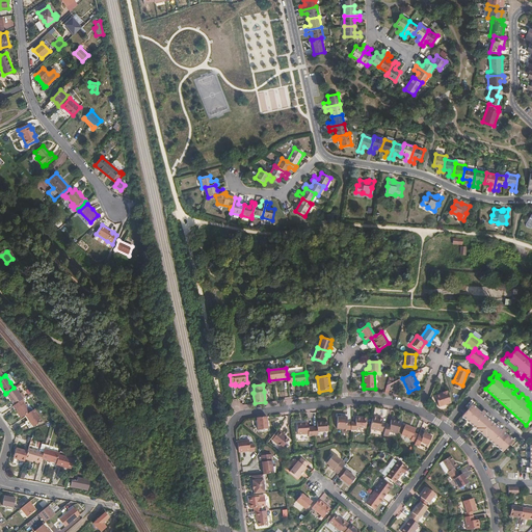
[(6,393),(15,405),(22,400),(24,399),(20,394),(16,387),(15,387),(14,388),(6,393)]
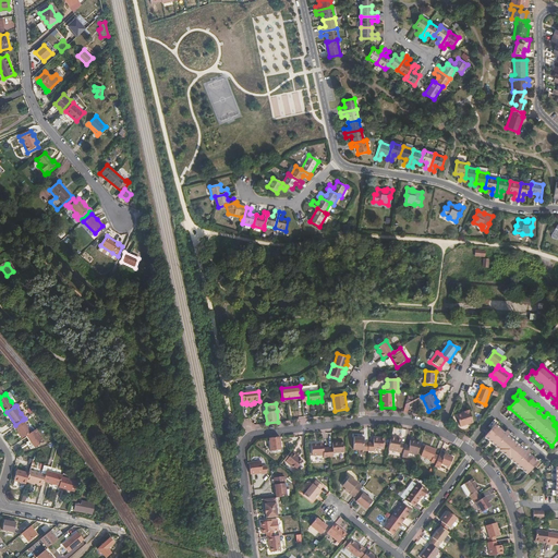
[(464,413),(462,413),(457,415),(460,427),(473,423),(470,410),(464,412),(464,413)]
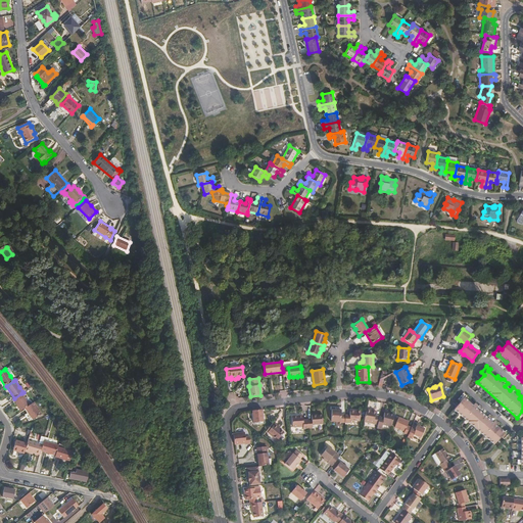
[(26,409),(30,406),(21,393),(14,398),(13,399),(20,411),(26,409)]
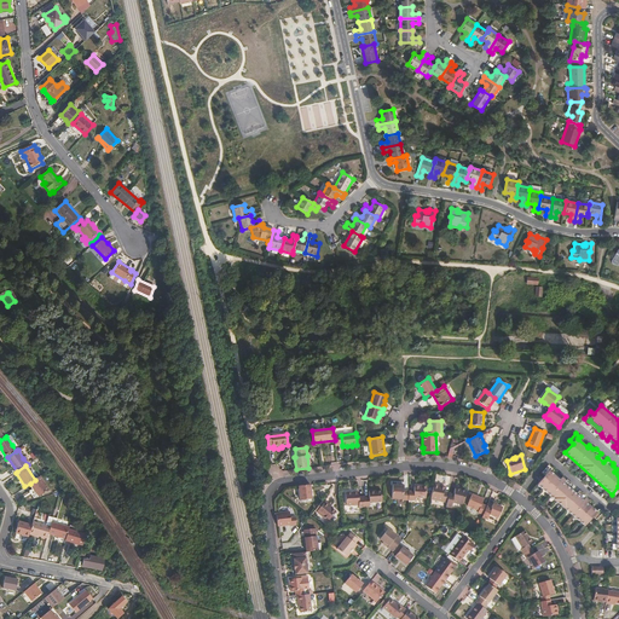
[(550,472),(551,470),(553,469),(549,466),(543,473),(545,475),(538,485),(585,526),(594,518),(596,520),(603,513),(599,509),(597,510),(596,512),(588,503),(588,502),(589,501),(585,497),(585,496),(580,491),(577,495),(570,489),(573,485),(568,480),(566,481),(562,478),(561,479),(560,480),(550,472)]
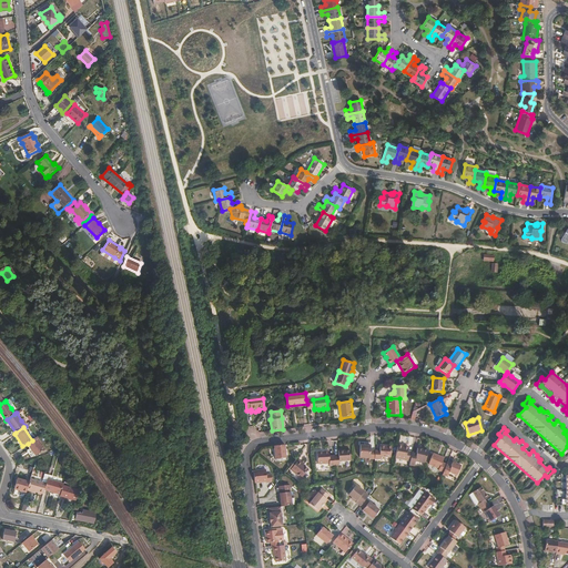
[(515,439),(506,432),(505,433),(514,440),(515,439)]
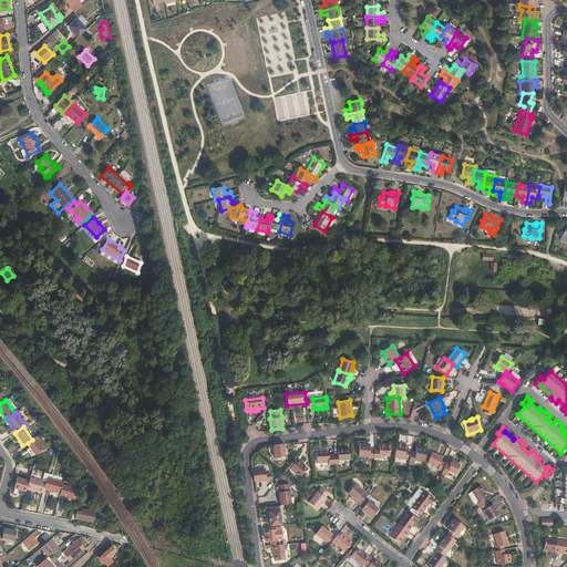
[(45,449),(37,436),(32,440),(28,443),(35,455),(45,449)]
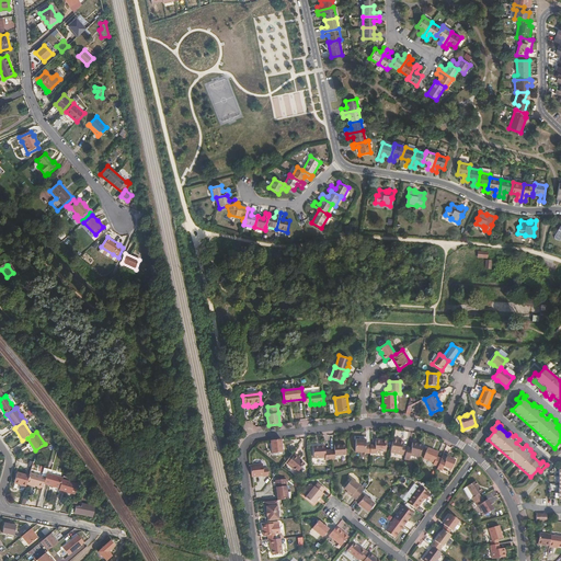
[(283,453),(281,439),(271,441),(272,454),(283,453)]
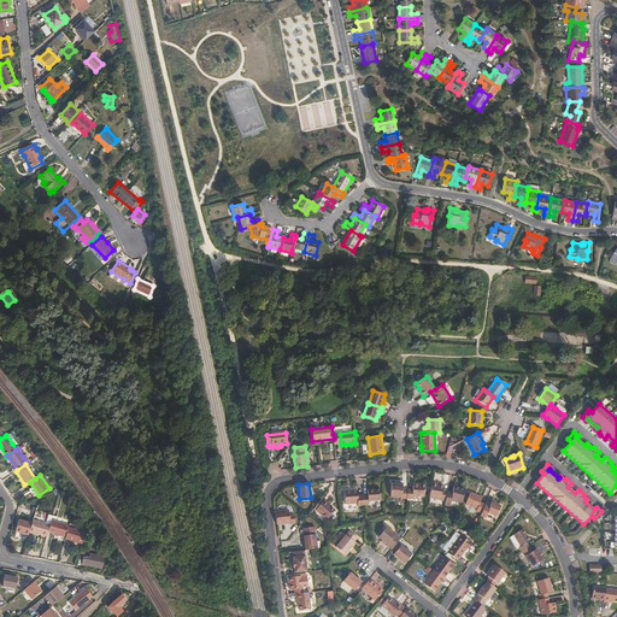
[(401,499),(407,499),(407,489),(403,489),(403,485),(392,483),(391,497),(401,498),(401,499)]
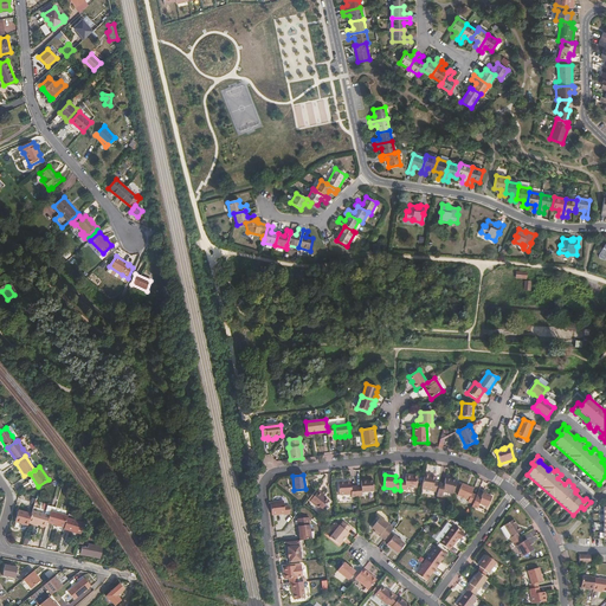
[(425,475),(421,489),(438,492),(439,482),(434,482),(436,476),(425,475)]
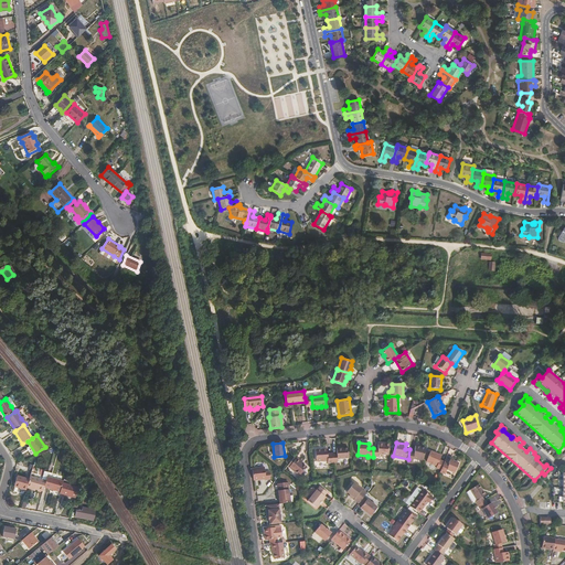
[(373,448),(373,457),(379,457),(379,455),(388,455),(390,445),(379,444),(379,448),(373,448)]
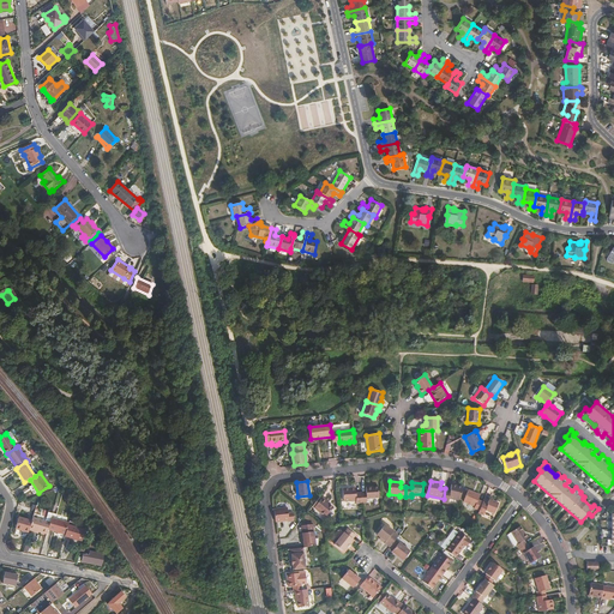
[(444,499),(443,503),(449,504),(449,499),(459,500),(463,487),(451,485),(450,489),(445,488),(444,499)]
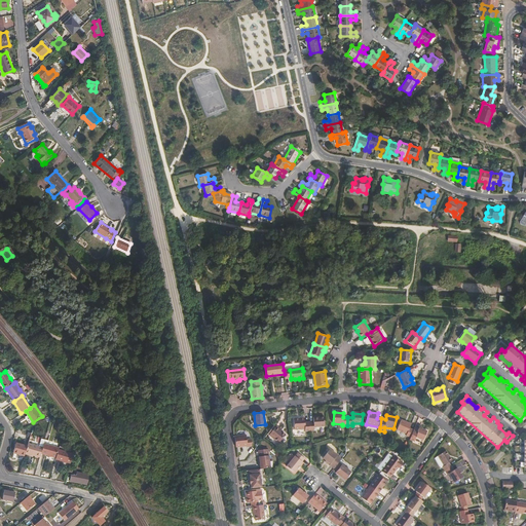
[(309,422),(310,430),(314,430),(314,427),(325,426),(325,417),(313,417),(313,422),(309,422)]
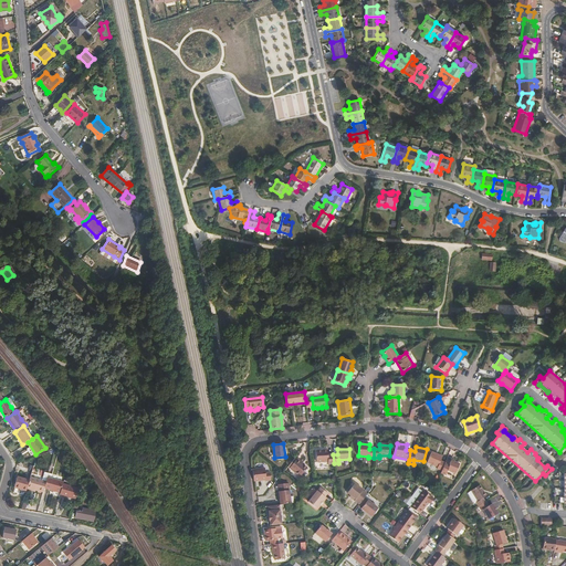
[(334,463),(333,454),(328,454),(328,450),(316,450),(316,462),(328,462),(328,464),(334,464),(334,463)]
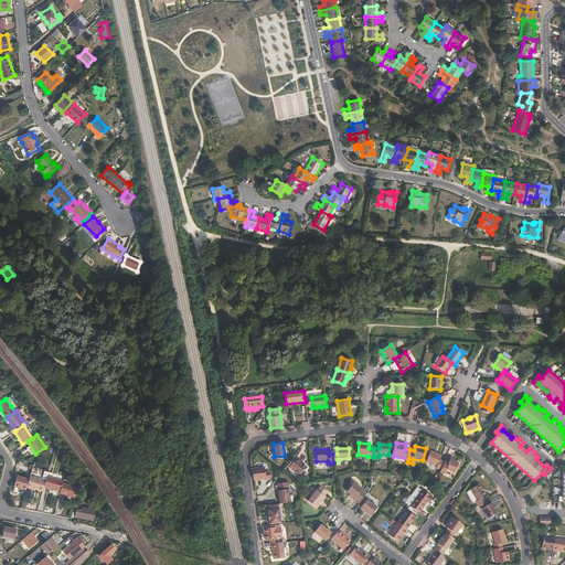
[(441,470),(444,462),(439,460),(441,456),(430,451),(426,461),(437,466),(436,468),(441,470)]
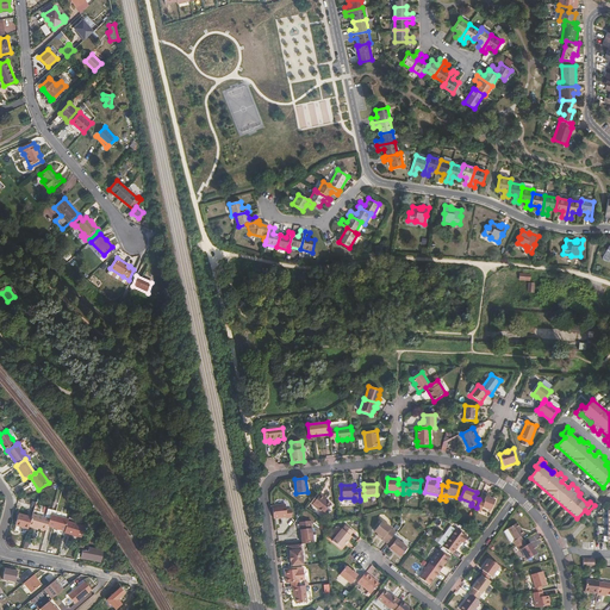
[(319,495),(312,504),(324,514),(331,504),(319,495)]
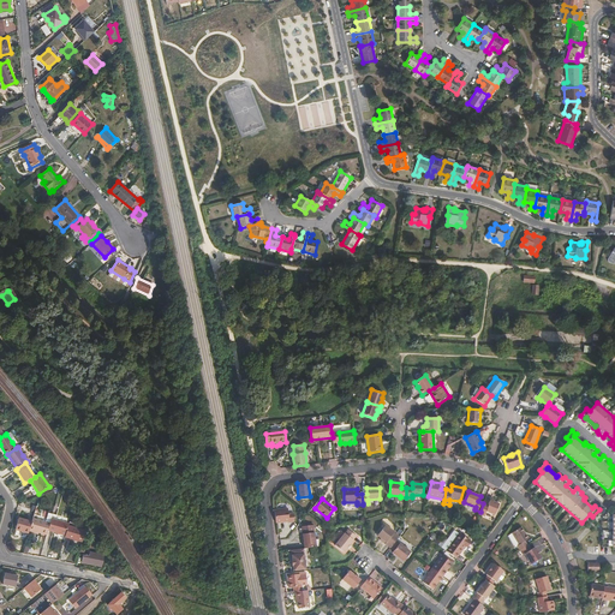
[(488,506),(483,503),(481,512),(479,514),(484,517),(487,512),(495,515),(500,505),(490,501),(488,506)]
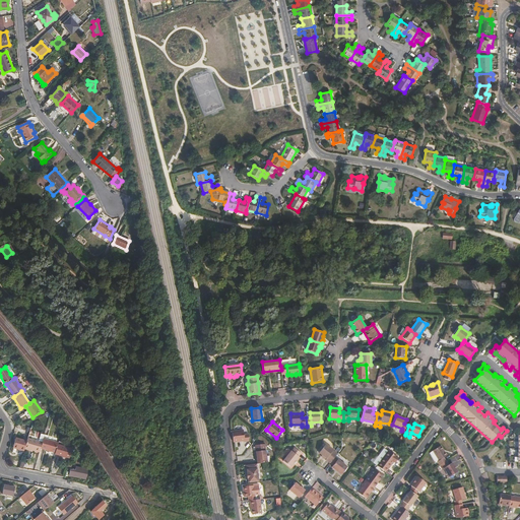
[(232,432),(234,442),(245,441),(243,430),(232,432)]
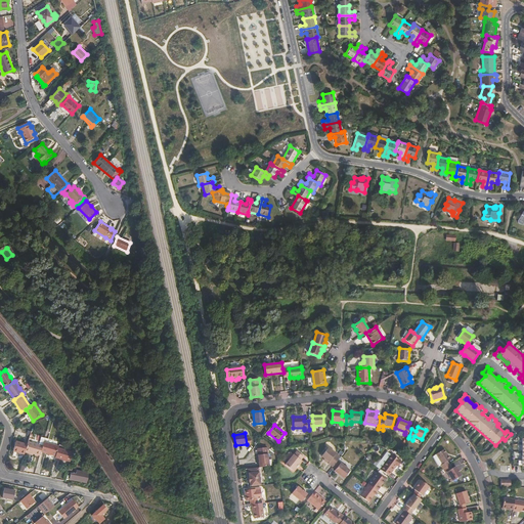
[(13,451),(25,454),(25,452),(26,451),(28,444),(16,441),(13,451)]
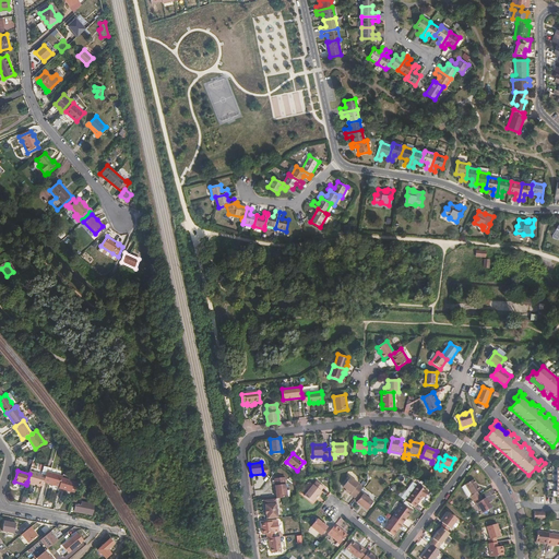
[(35,484),(43,486),(44,483),(47,472),(43,471),(42,475),(30,472),(30,474),(27,482),(35,484)]
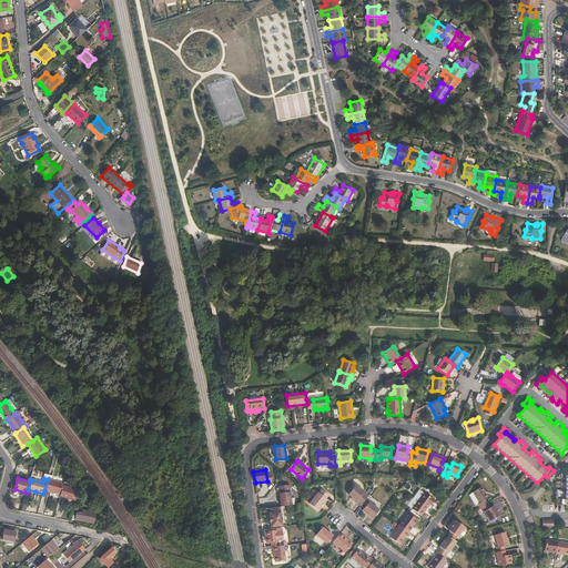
[(61,495),(63,484),(48,479),(44,490),(61,495)]
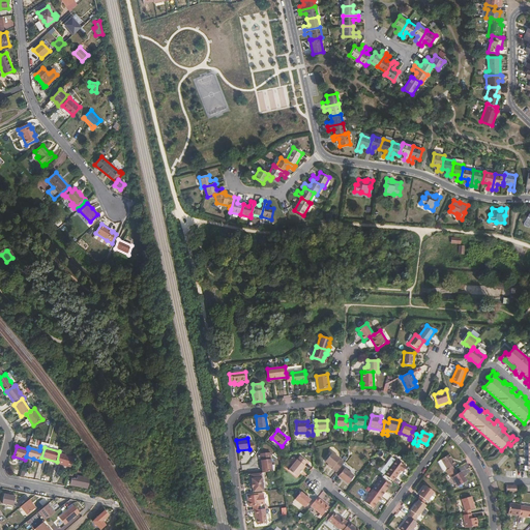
[(71,467),(74,458),(63,454),(64,450),(60,449),(59,451),(57,462),(56,463),(71,467)]
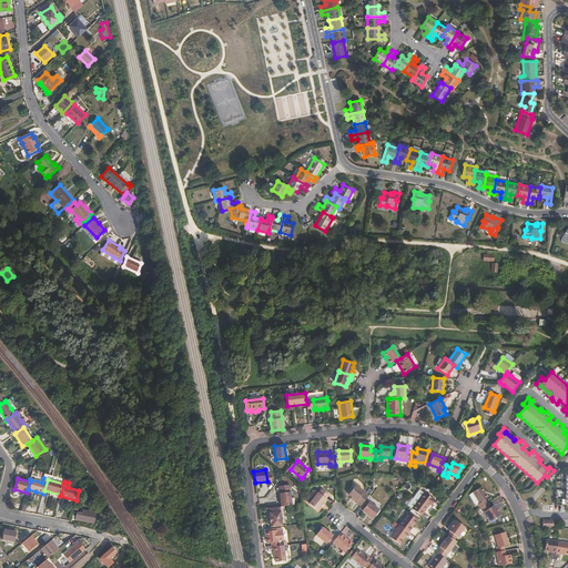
[(281,507),(284,506),(292,505),(290,485),(279,486),(281,507)]
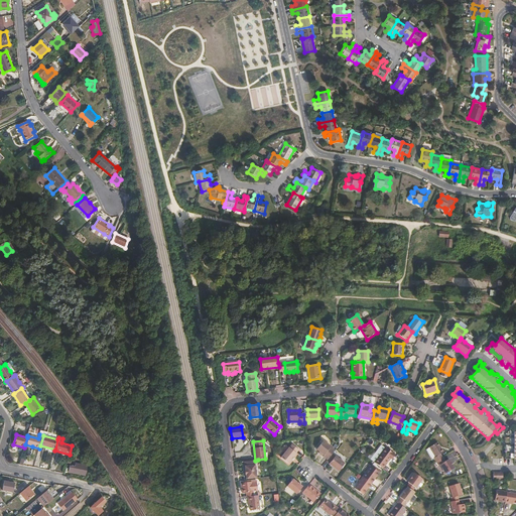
[(437,461),(442,458),(440,455),(443,452),(437,442),(429,447),(435,457),(434,458),(436,462),(437,461)]
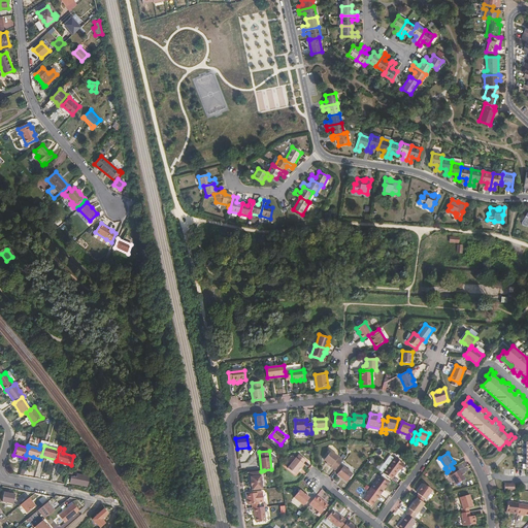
[(295,459),(288,468),(295,474),(303,464),(305,460),(299,455),(296,459),(295,459)]
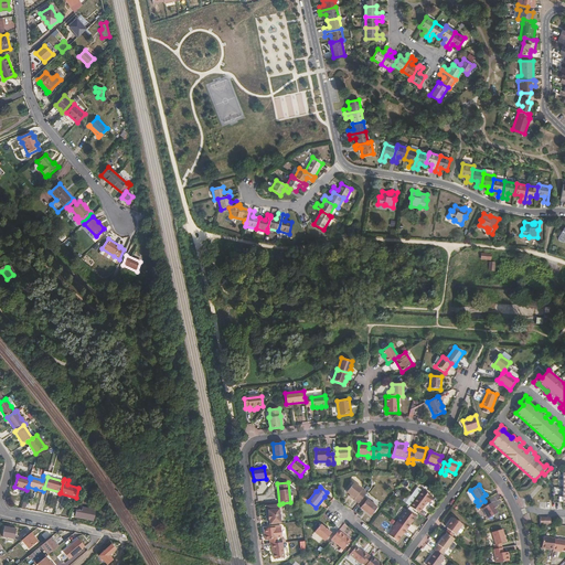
[(352,501),(358,505),(359,503),(364,497),(365,494),(356,487),(349,496),(353,500),(352,501)]
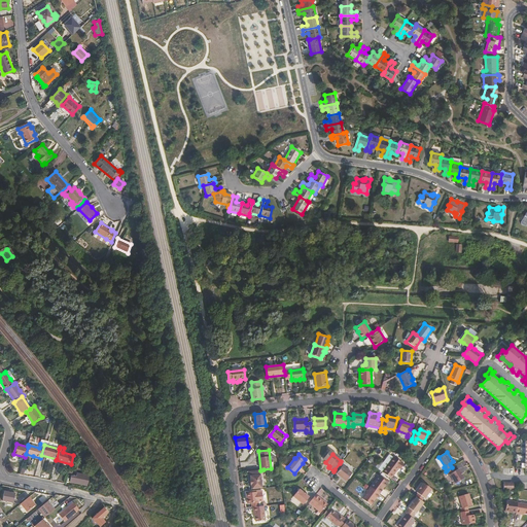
[(382,472),(391,479),(398,468),(399,468),(402,464),(393,457),(382,472)]
